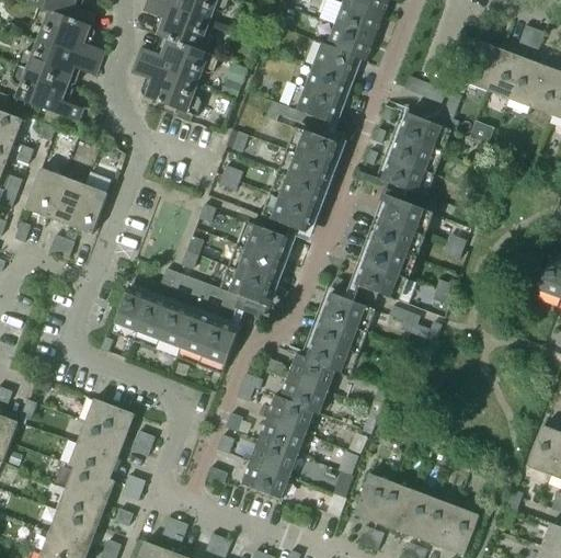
[(77,0),(30,0),(29,3),(38,7),(90,25),(94,13),(75,6),(72,7),(70,3),(77,0)]
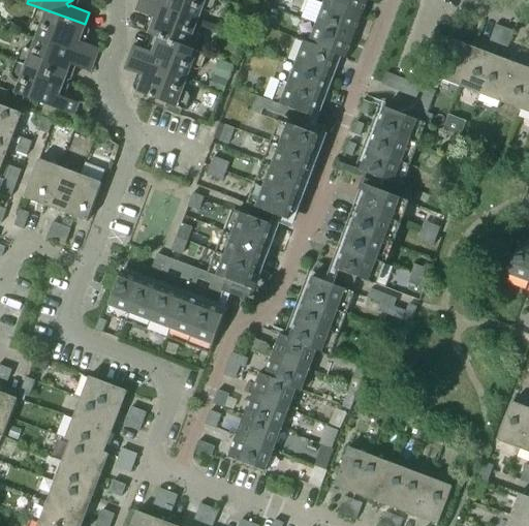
[(193,31),(197,20),(146,0),(139,0),(135,9),(154,17),(156,14),(158,19),(152,22),(148,33),(158,36),(158,35),(197,50),(201,37),(199,33),(193,31)]
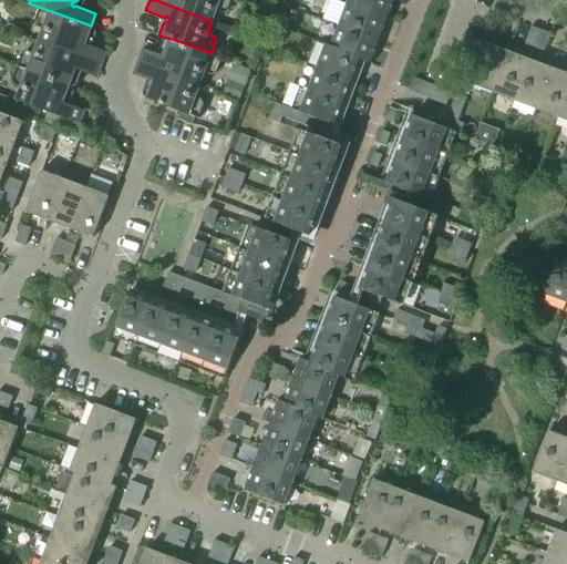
[(228,9),(230,0),(156,0),(212,21),(216,9),(223,11),(228,9)]
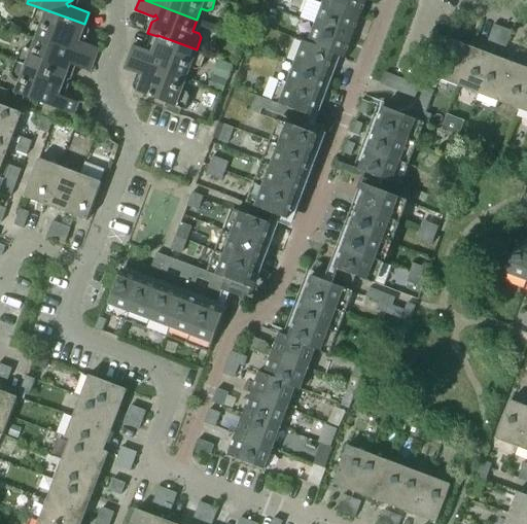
[(359,15),(365,0),(323,0),(323,2),(359,15)]
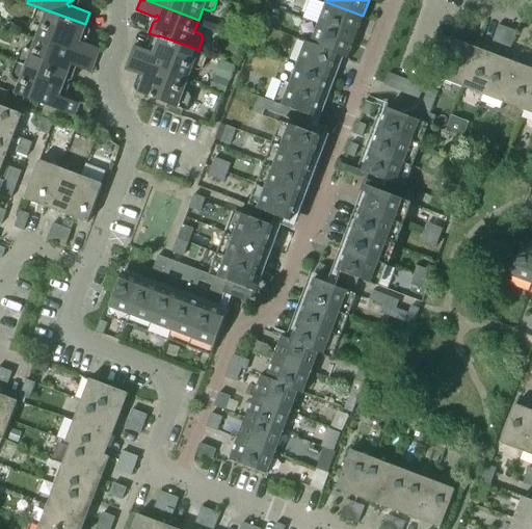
[(355,36),(363,16),(326,2),(318,23),(355,36)]
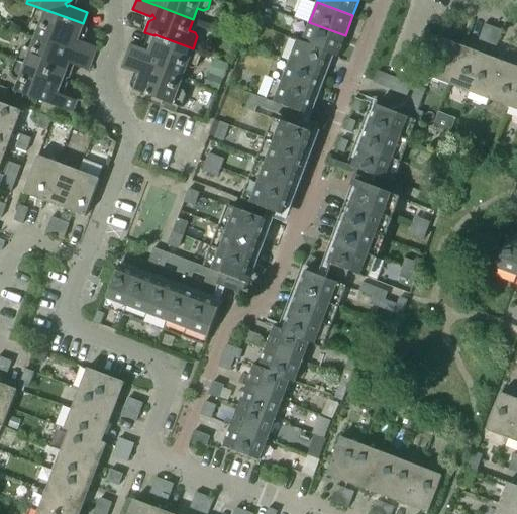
[(79,34),(83,23),(35,6),(31,18),(33,23),(39,25),(35,36),(91,57),(95,45),(78,39),(76,40),(74,36),(79,34)]
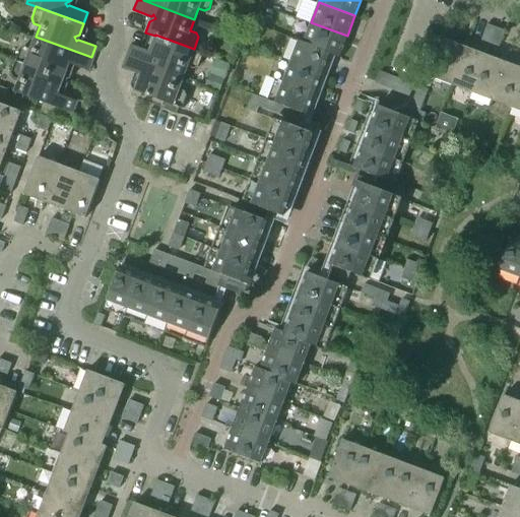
[(258,39),(263,25),(267,27),(271,18),(256,12),(248,35),(258,39)]
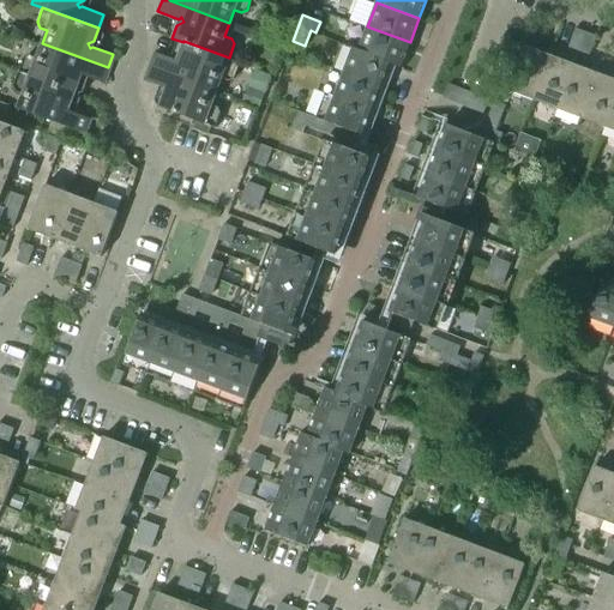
[(401,66),(410,42),(367,26),(359,48),(359,49),(401,66)]
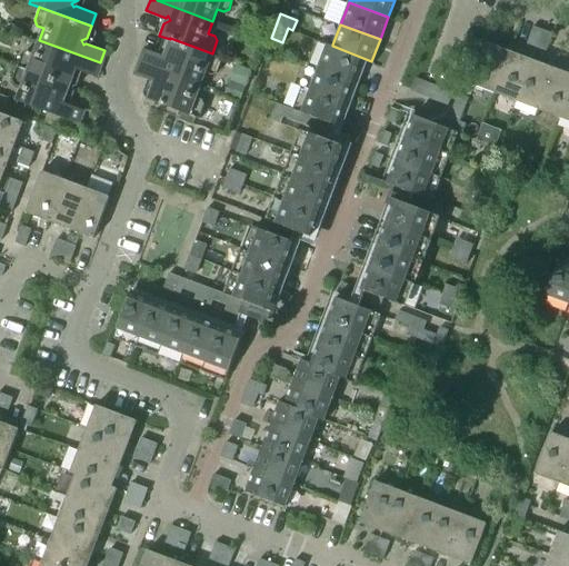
[(536,45),(542,28),(532,25),(527,41),(536,45)]
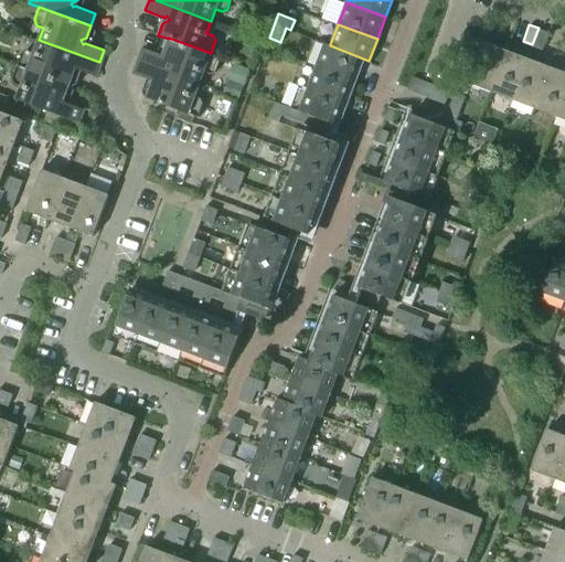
[(542,49),(548,32),(539,28),(532,44),(542,49)]
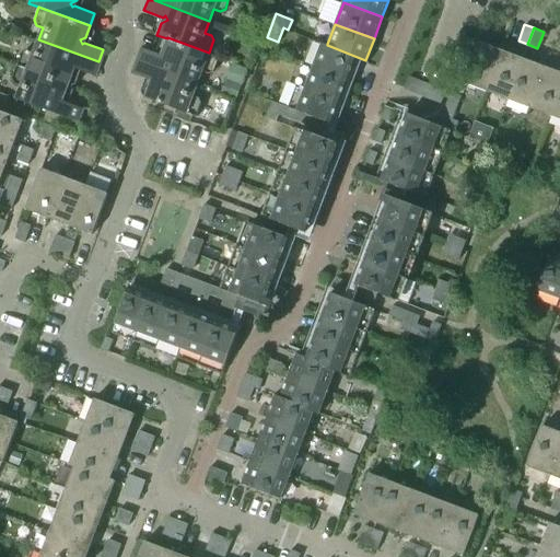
[(213,70),(219,57),(209,53),(167,37),(167,38),(163,49),(165,55),(162,57),(161,54),(141,47),(137,60),(197,82),(201,70),(208,72),(213,70)]
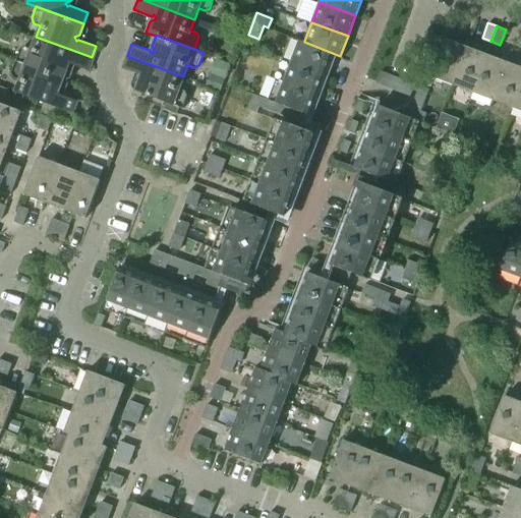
[(92,57),(36,37),(32,48),(25,45),(20,47),(15,59),(63,77),(67,67),(65,61),(68,60),(70,62),(88,69),(92,57)]
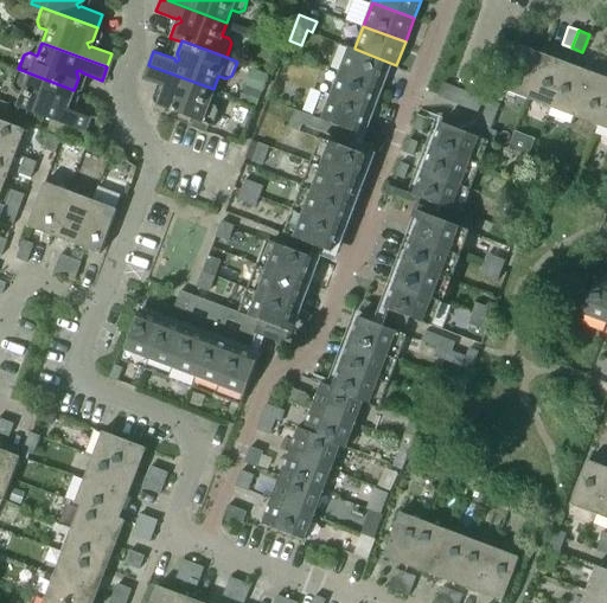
[(358,133),(385,62),(396,66),(396,65),(355,49),(355,47),(344,44),(317,116),(295,108),(288,126),(299,130),(302,122),(360,143),(364,134),(358,133)]
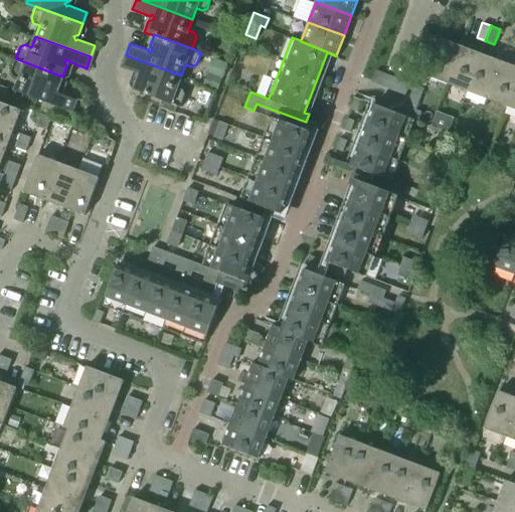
[(448,81),(462,46),(441,38),(426,73),(448,81)]
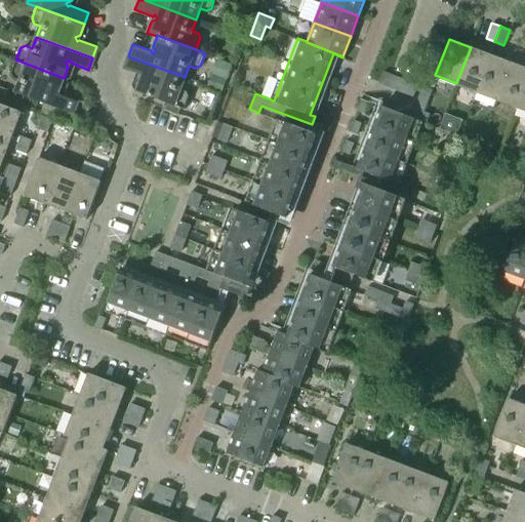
[(476,91),(490,54),(471,47),(456,83),(476,91)]
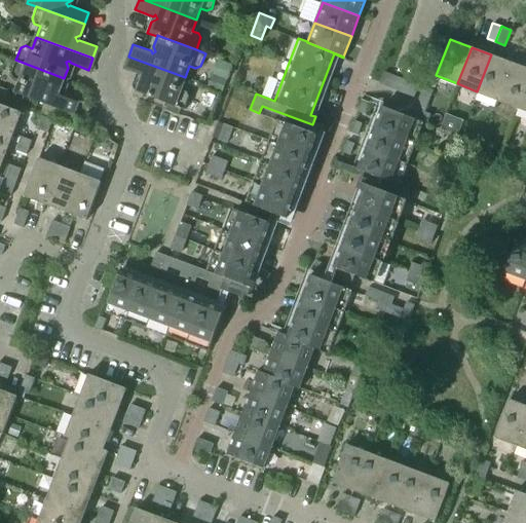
[(497,99),(511,62),(491,54),(477,91),(497,99)]
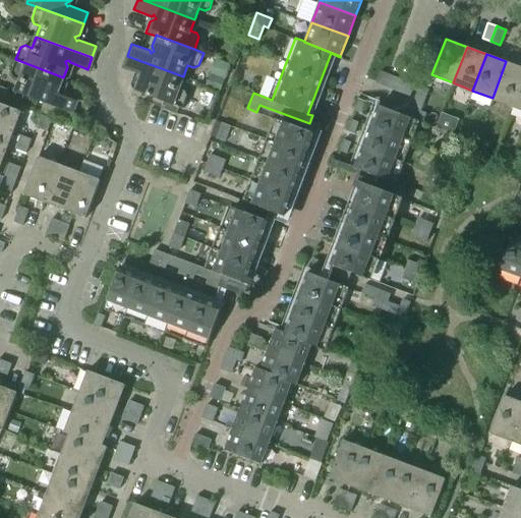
[(179,88),(183,76),(127,56),(123,66),(140,73),(143,72),(146,75),(139,78),(135,90),(183,107),(187,95),(185,90),(179,88)]
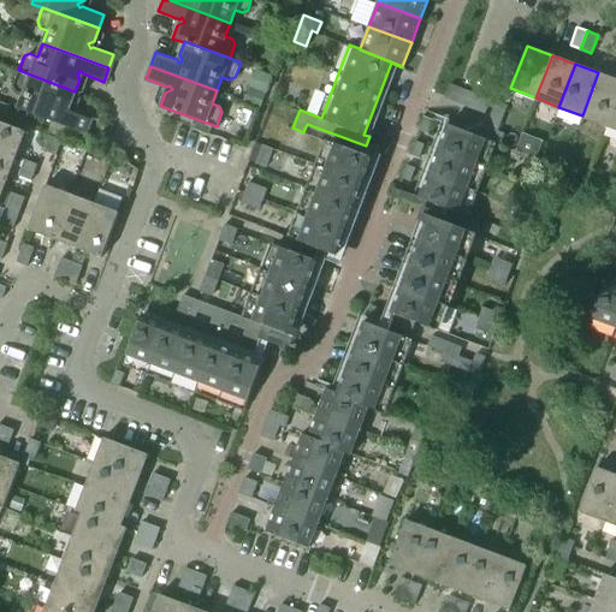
[(70,104),(75,91),(18,70),(13,84),(16,90),(23,94),(18,107),(86,132),(90,118),(69,110),(66,112),(64,107),(70,104)]
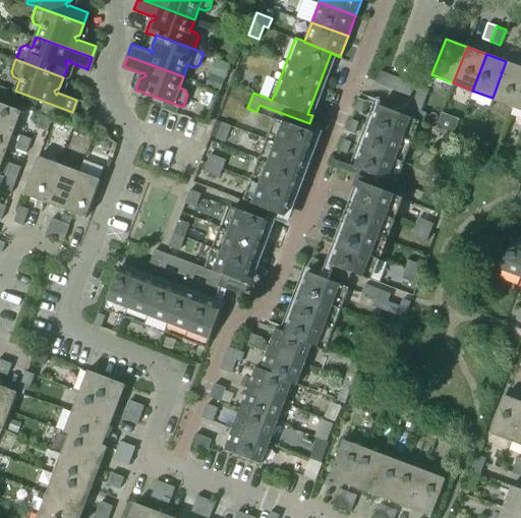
[(513,105),(520,82),(520,67),(506,61),(493,98),(513,105)]
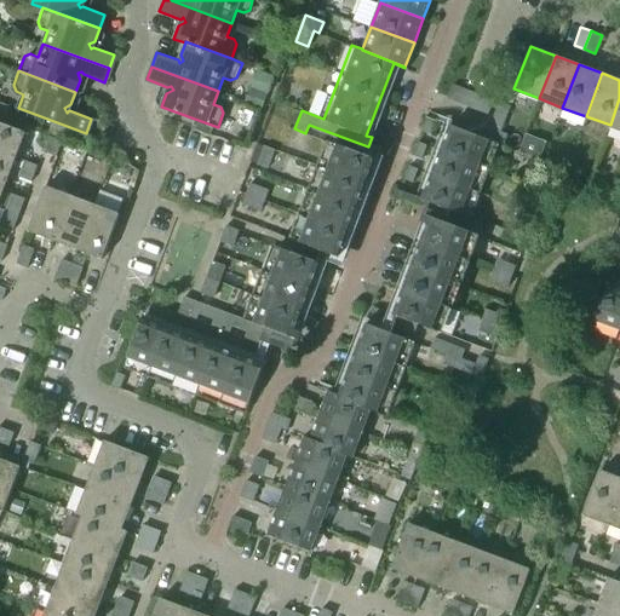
[(493,98),(486,96),(452,84),(447,97),(488,113),(493,98)]
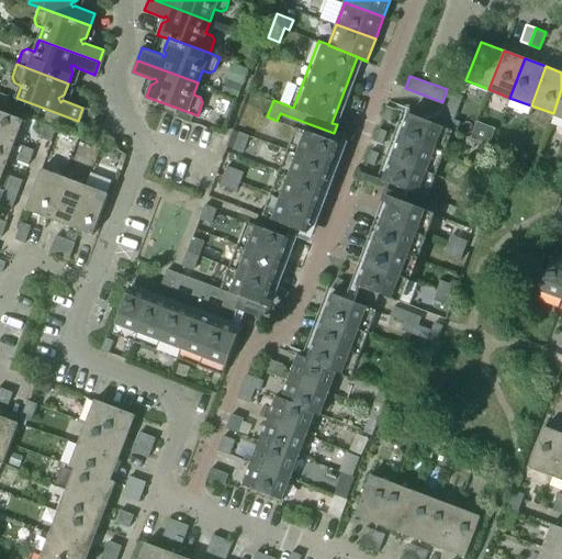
[(452,118),(462,94),(452,91),(439,124),(447,127),(456,131),(459,120),(452,118)]
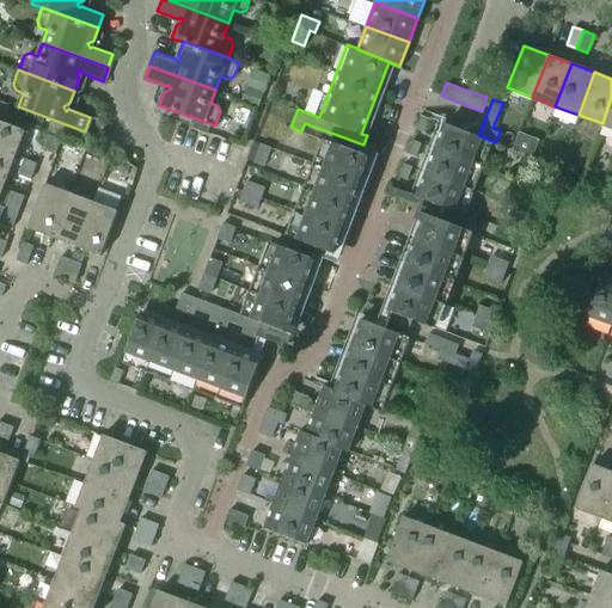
[(426,131),(430,117),(422,114),(416,128),(426,131)]
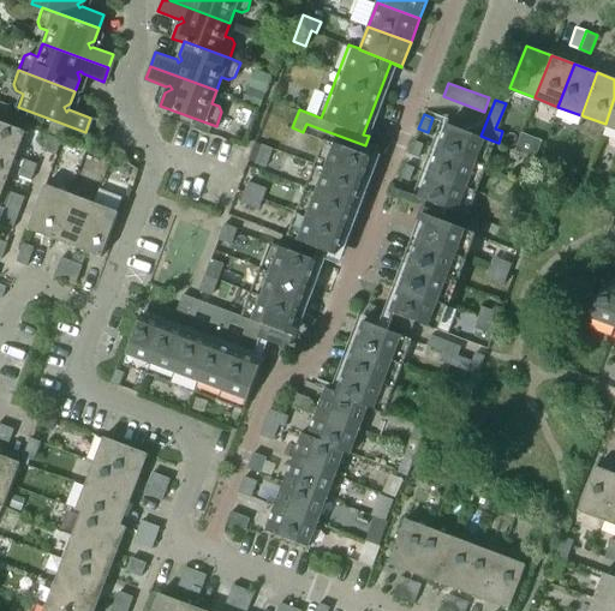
[(24,130),(0,120),(0,148),(15,155),(24,130)]
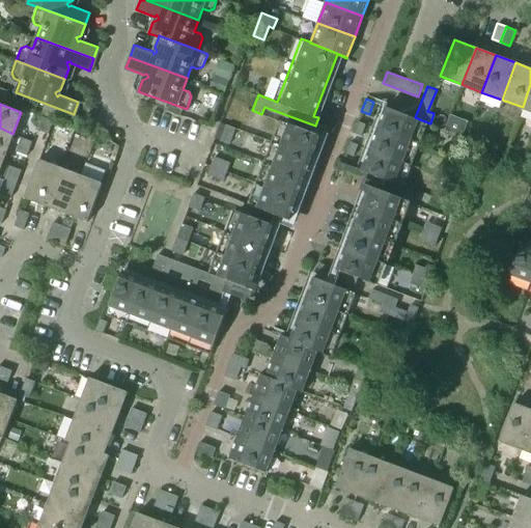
[(398,184),(422,120),(415,117),(386,106),(362,170),(398,184)]
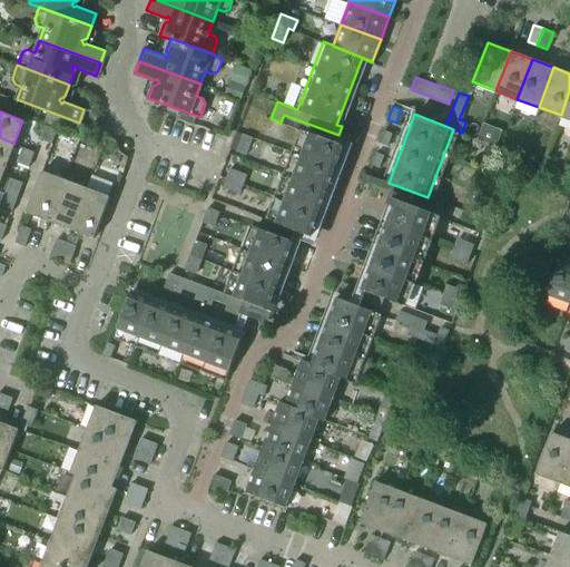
[(51,143),(57,128),(46,124),(40,138),(51,143)]
